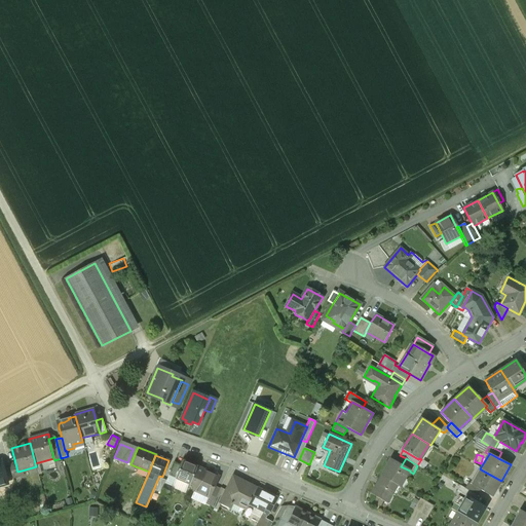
[(390,460),(381,477),(397,485),(401,487),(410,472),(410,471),(401,466),(390,460)]
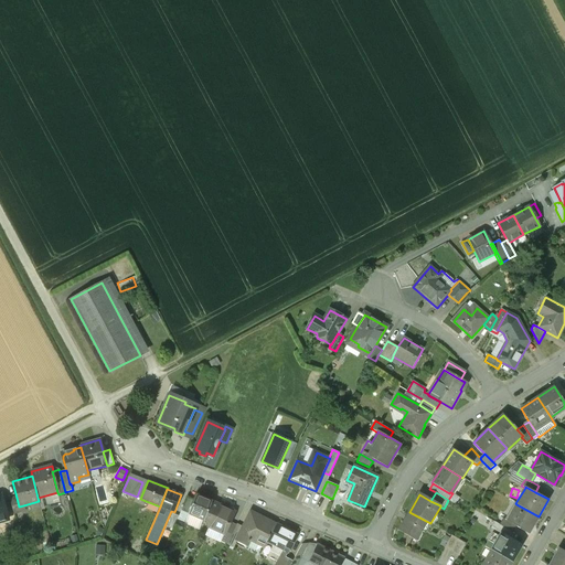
[(212,502),(196,496),(194,501),(189,514),(204,521),(212,502)]
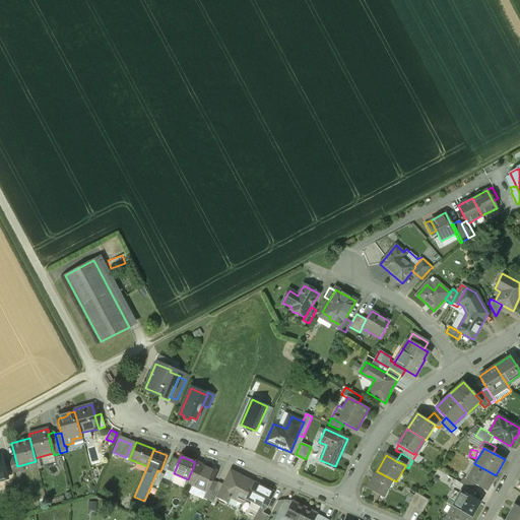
[(17,466),(15,458),(8,460),(12,472),(22,469),(21,465),(17,466)]
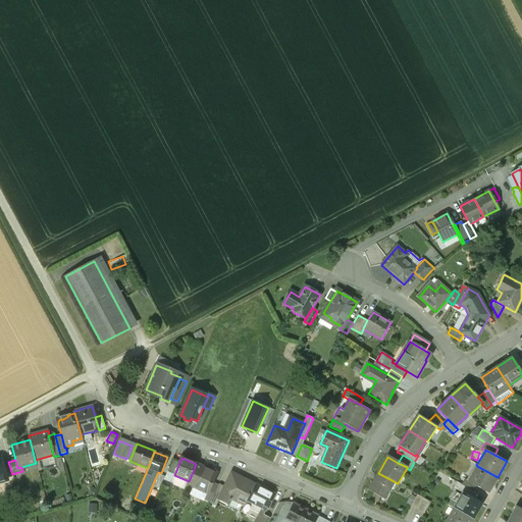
[(174,475),(179,463),(172,460),(167,472),(174,475)]
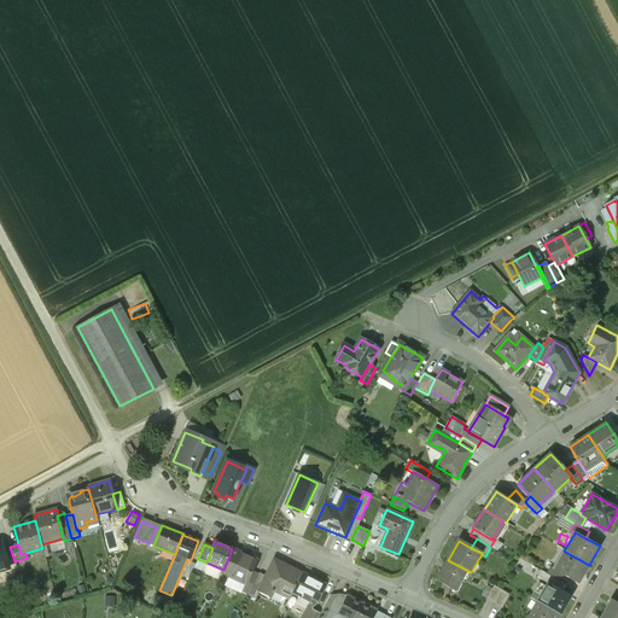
[(229,572),(239,553),(232,549),(223,570),(229,572)]
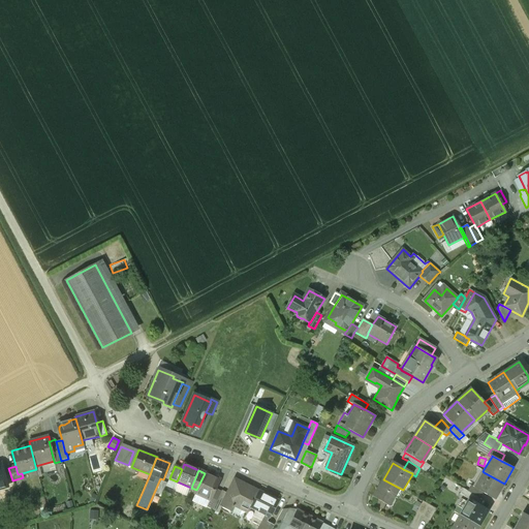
[(495,499),(504,484),(484,472),(475,488),(484,493),(495,499)]
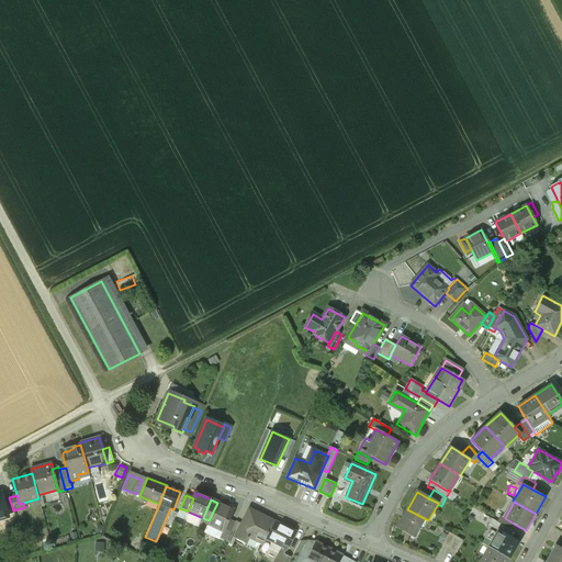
[(217,503),(209,520),(208,525),(223,531),(224,531),(229,520),(234,509),(217,503)]
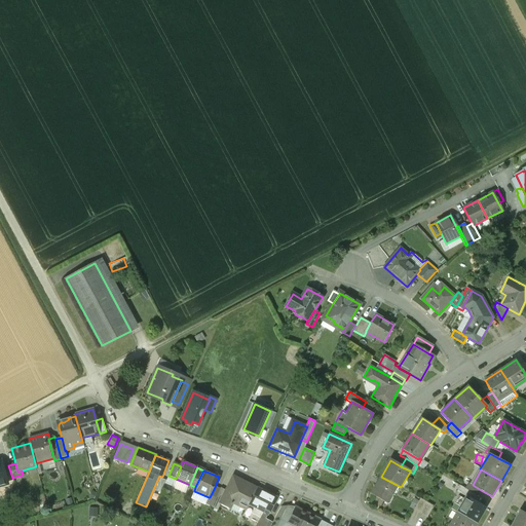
[(387,502),(397,485),(381,477),(372,493),(387,502)]
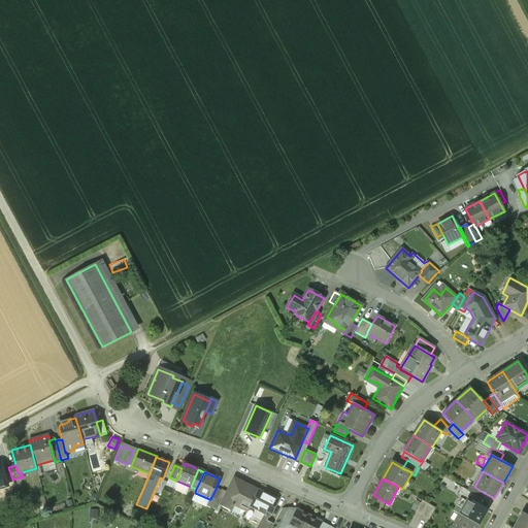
[(167,483),(161,481),(156,492),(162,495),(165,487),(167,483)]
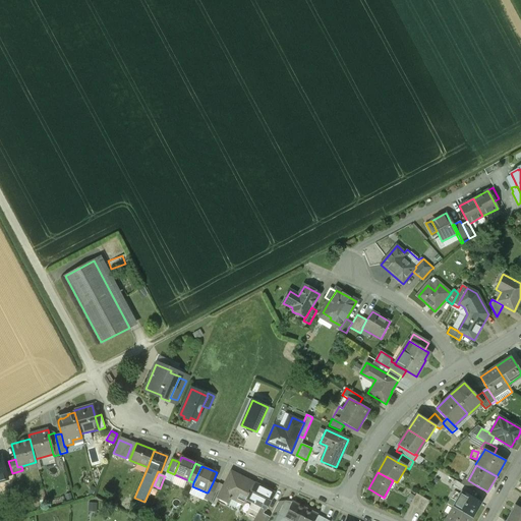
[(244,502),(252,486),(228,475),(222,489),(215,505),(217,505),(227,510),(230,504),(241,509),(244,502)]
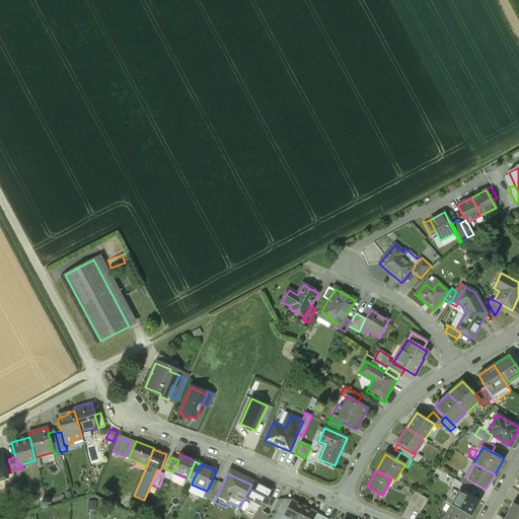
[(471,489),(474,484),(466,478),(457,473),(454,479),(471,489)]
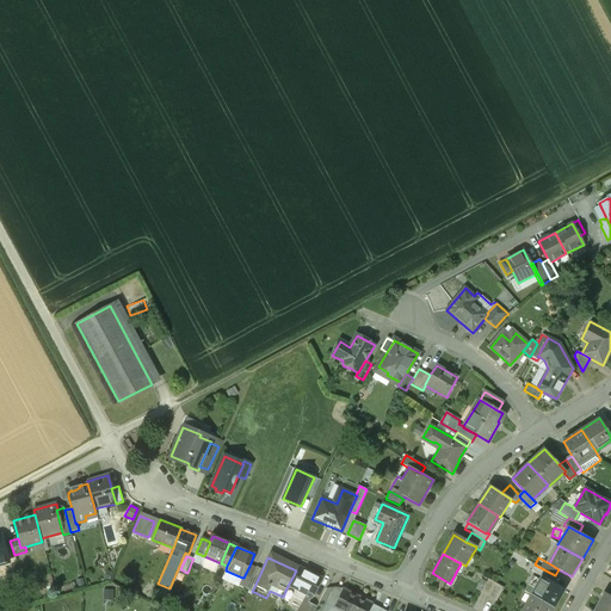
[(199,567),(191,563),(187,573),(186,573),(195,576),(199,567)]
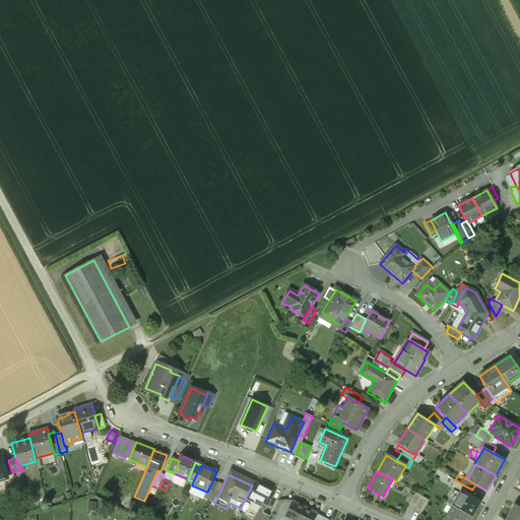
[(469,495),(472,490),(455,480),(452,486),(461,492),(461,491),(469,495)]
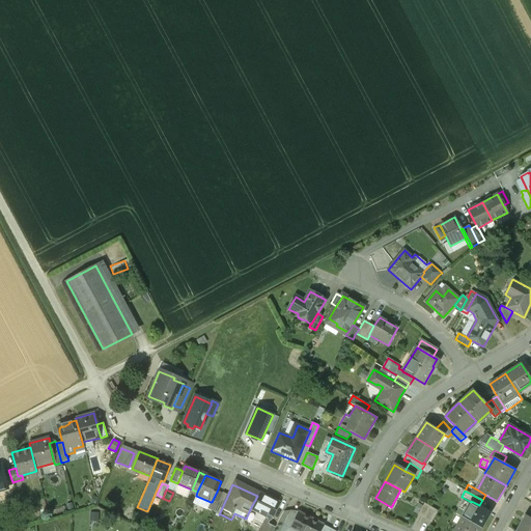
[(222,494),(217,492),(212,502),(211,502),(207,507),(215,510),(221,496),(222,494)]
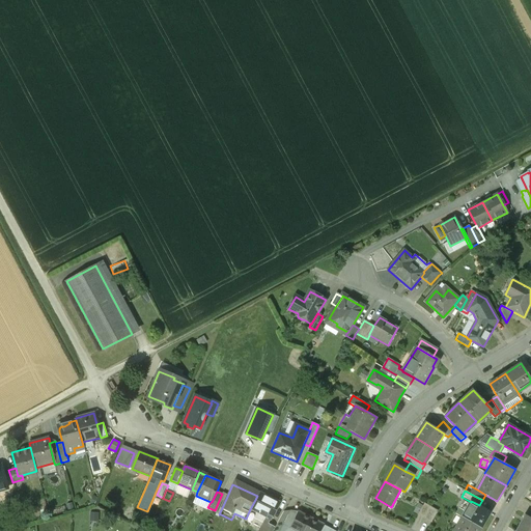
[(219,514),(226,499),(221,496),(215,510),(211,518),(218,521),(221,514),(219,514)]
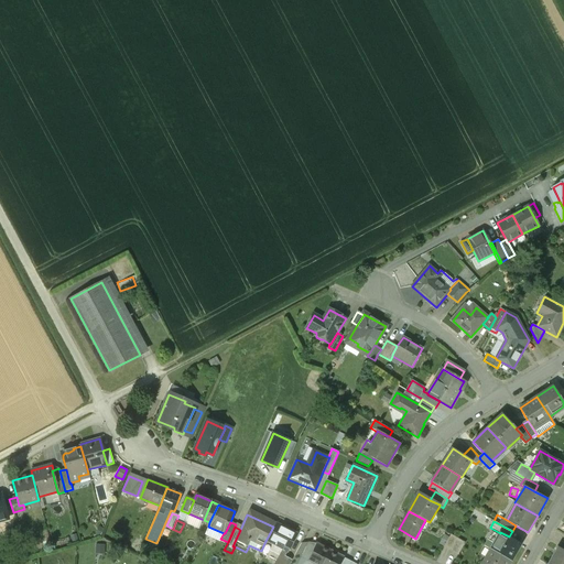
[(273,527),(264,543),(272,546),(271,549),(279,553),(273,563),(281,563),(285,557),(294,537),(273,527)]
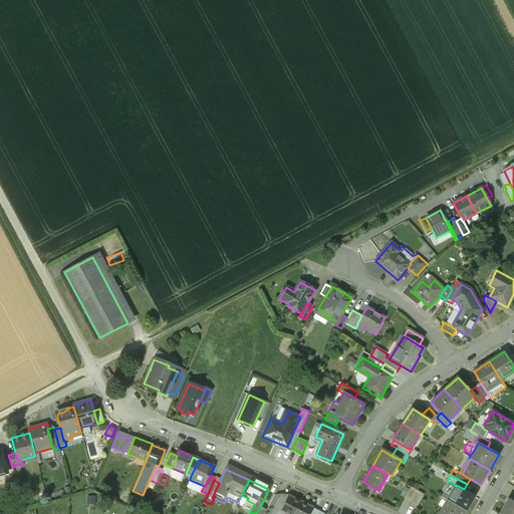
[(464,489),(456,485),(456,486),(447,501),(466,511),(475,495),(464,489)]
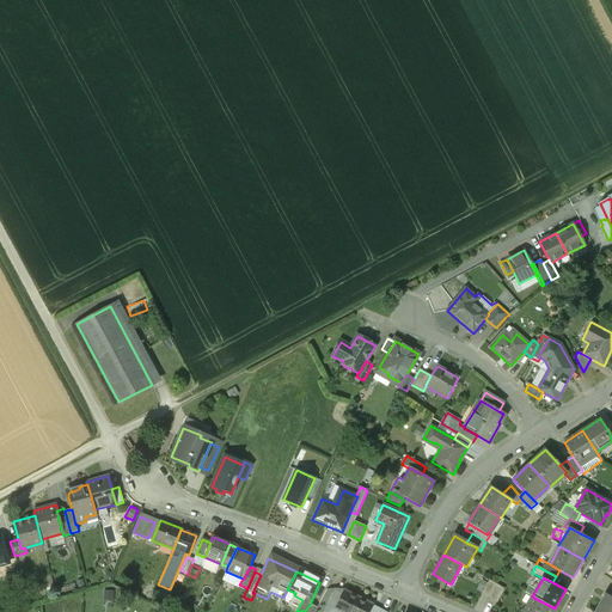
[(482,593),(489,598),(496,585),(490,580),(482,593)]
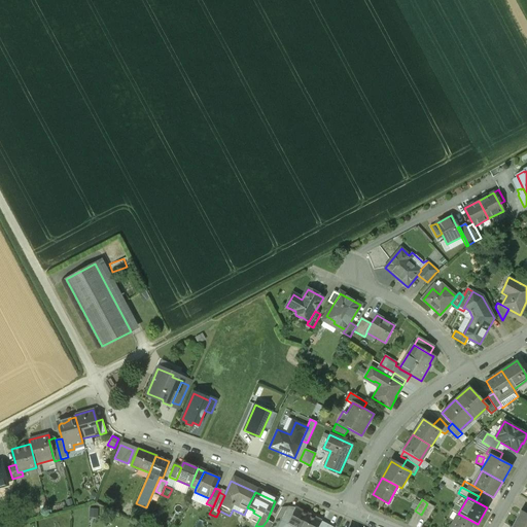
[(421,515),(428,519),(434,507),(427,503),(421,515)]
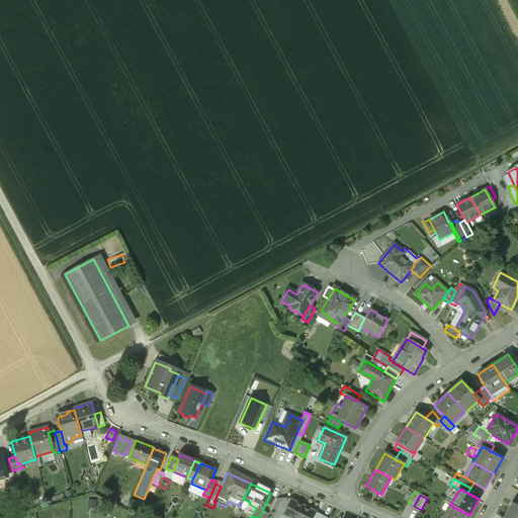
[(296,517),(304,506),(290,499),(290,501),(284,498),(282,502),(274,517),(273,517),(296,517)]
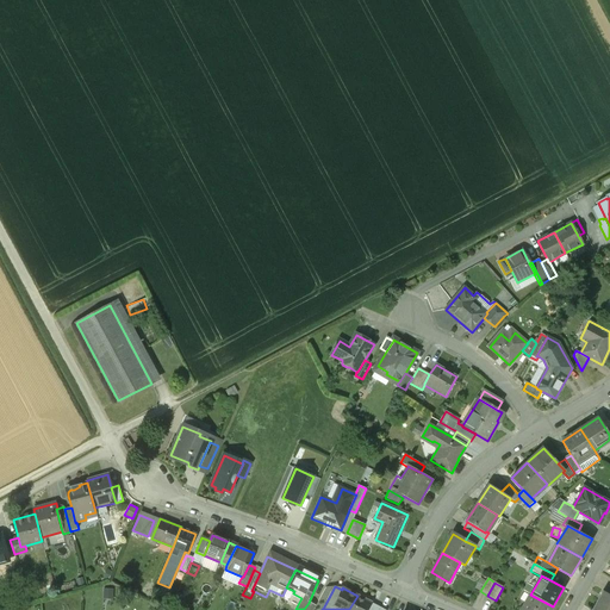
[(323,609),(332,591),(327,587),(316,607),(323,609)]
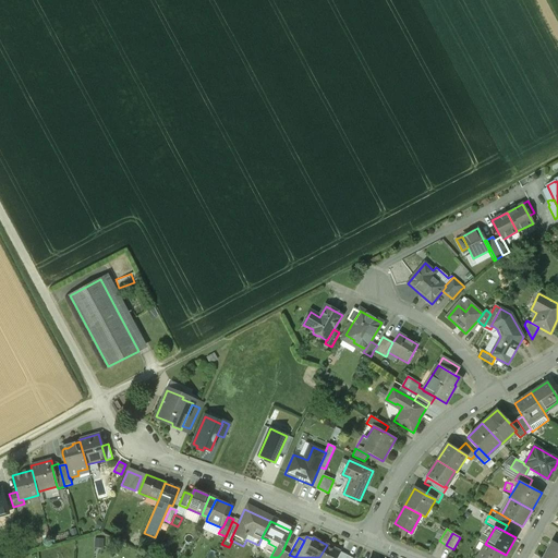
[(557,557),(557,544),(552,541),(541,557),(557,557)]
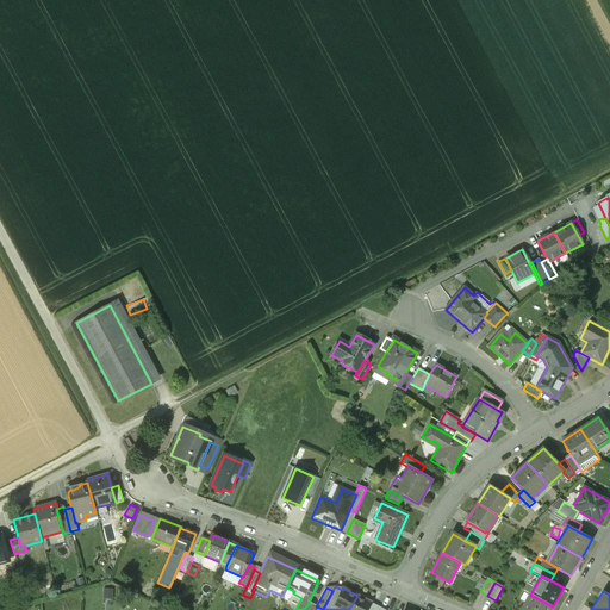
[(521,609),(551,609),(553,607),(530,595),(521,609)]
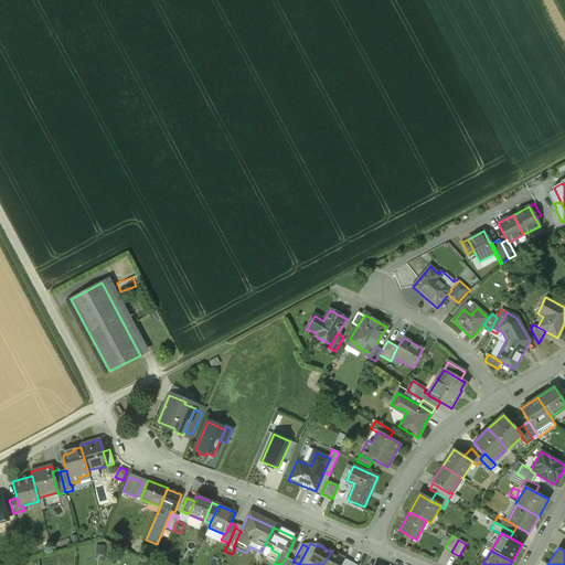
[(331,552),(323,564),(341,564),(344,558),(331,552)]
